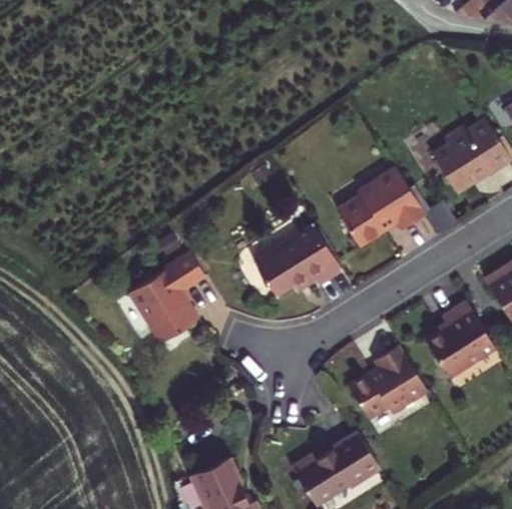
[(511,0),(483,0),(482,0),(474,0),(455,15),(483,21),(511,24),(511,0)]
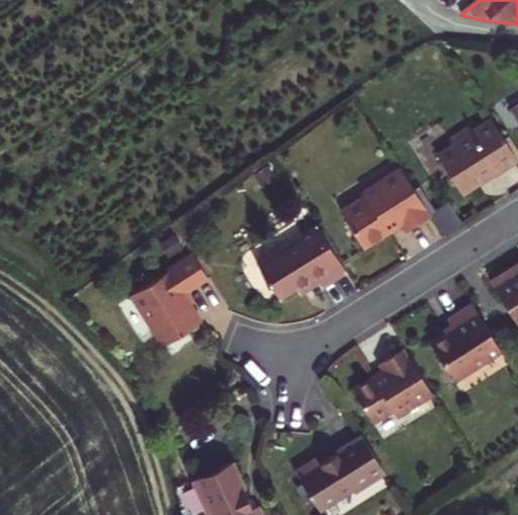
[(494,179),(517,165),(517,162),(493,123),(474,134),(471,129),(450,142),(454,147),(438,157),(463,197),(483,185),(483,180),(492,175),(494,179)]
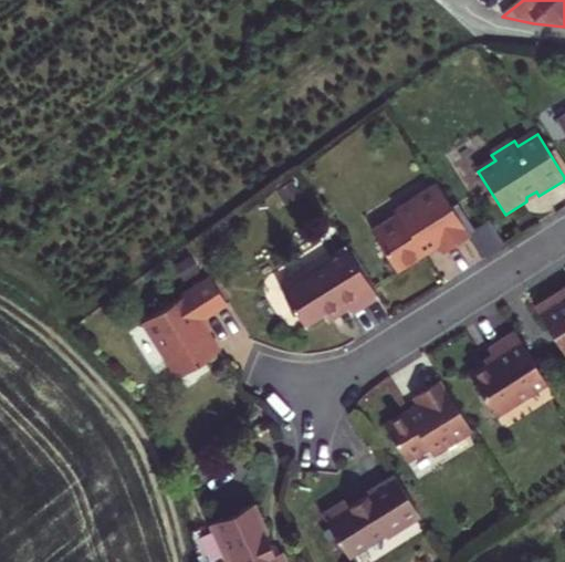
[(372,233),(398,274),(440,248),(445,256),(470,239),(438,187),(397,212),(398,216),(372,233)]
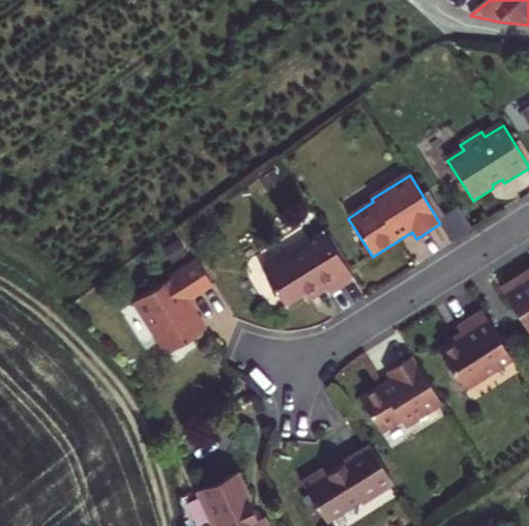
[(264,272),(287,309),(303,297),(322,286),(326,293),(328,297),(354,281),(325,234),(264,272)]
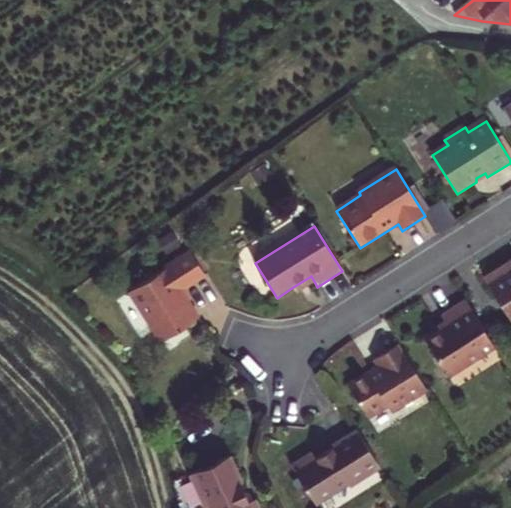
[(182,292),(206,277),(191,253),(166,268),(167,270),(129,293),(161,344),(199,319),(182,292)]
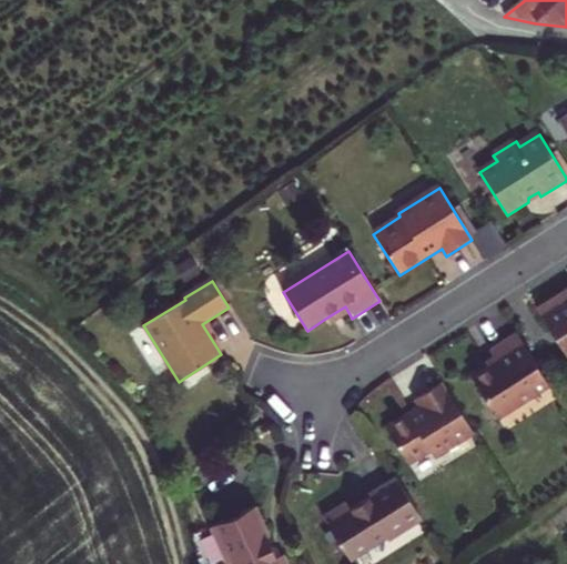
[(566,292),(537,311),(566,356),(566,292)]
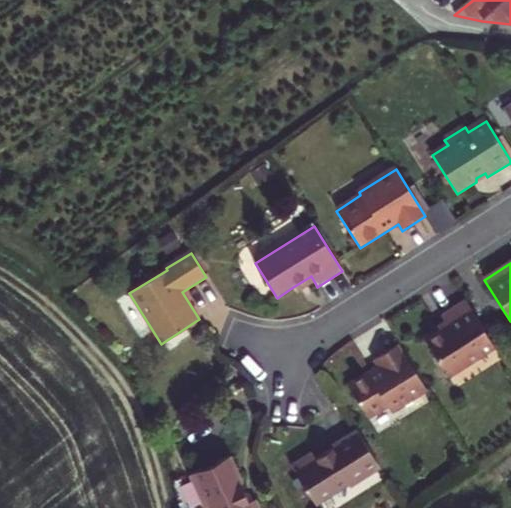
[(293,287),(298,294),(315,283),(311,276),(293,287)]
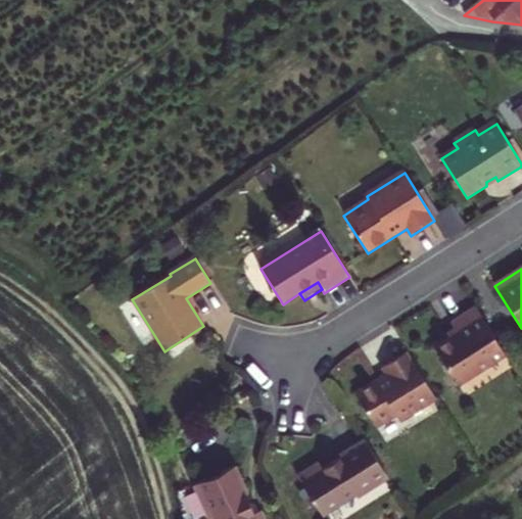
[(506,358),(476,310),(452,325),(457,333),(434,347),(459,387),(506,358)]
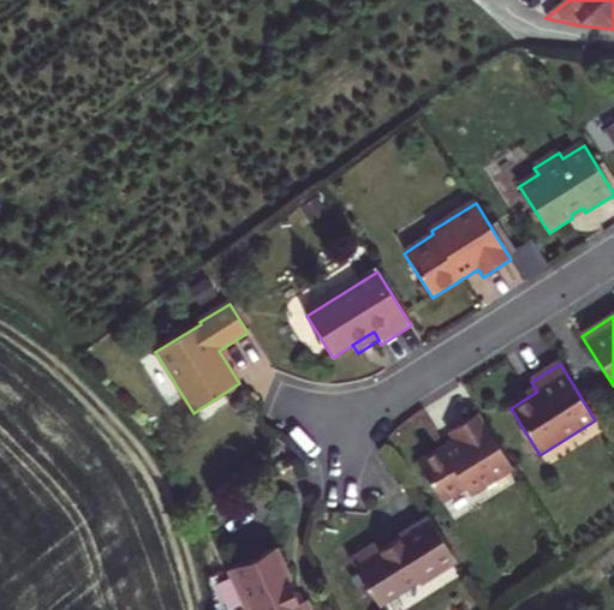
[(513,471),(478,416),(449,434),(454,442),(418,465),(443,504),(466,490),(471,497),(513,471)]
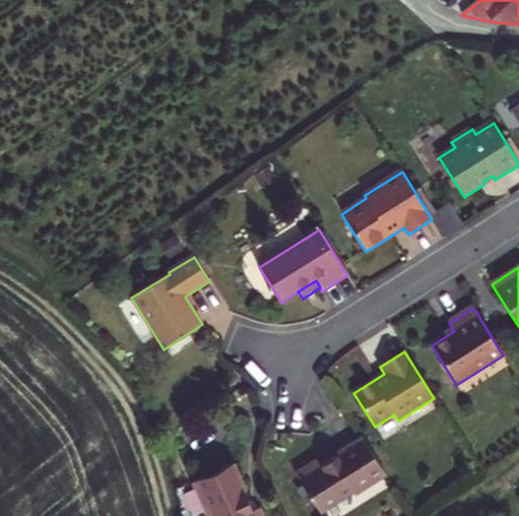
[(317,462),(296,475),(320,514),(353,493),(354,496),(386,475),(362,438),(336,454),(338,456),(320,467),(317,462)]
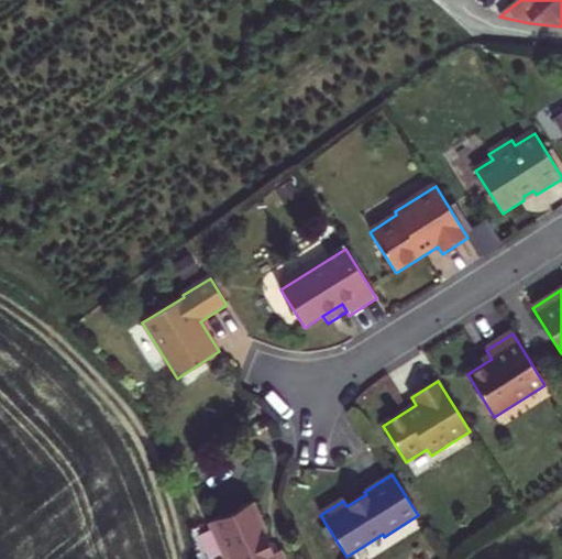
[(266,534),(252,504),(210,524),(226,558),(229,558),(283,558),(281,552),(274,555),(264,535),(266,534)]
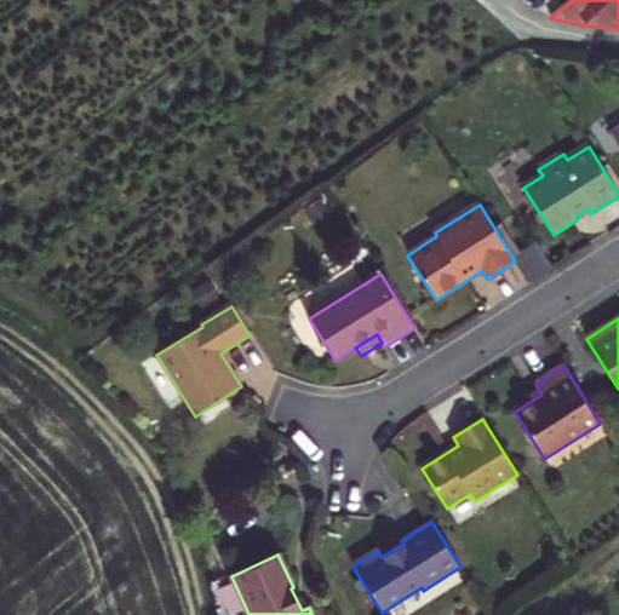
All buildings are outlined.
